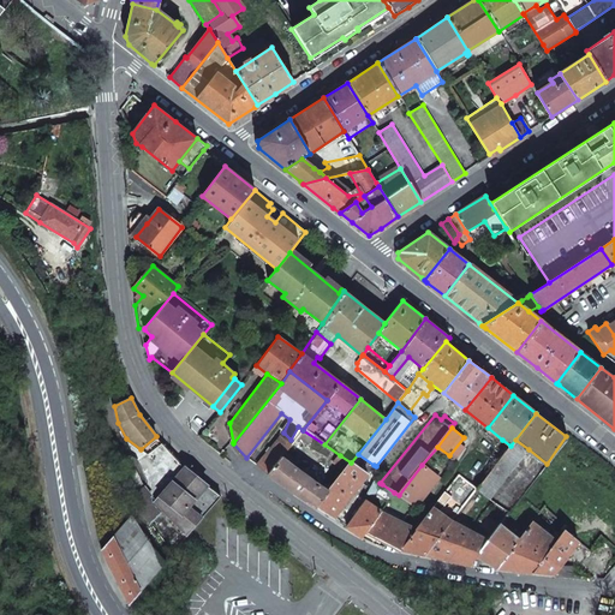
[(257,465),(268,473),(282,455),(292,443),(281,436),(257,465)]
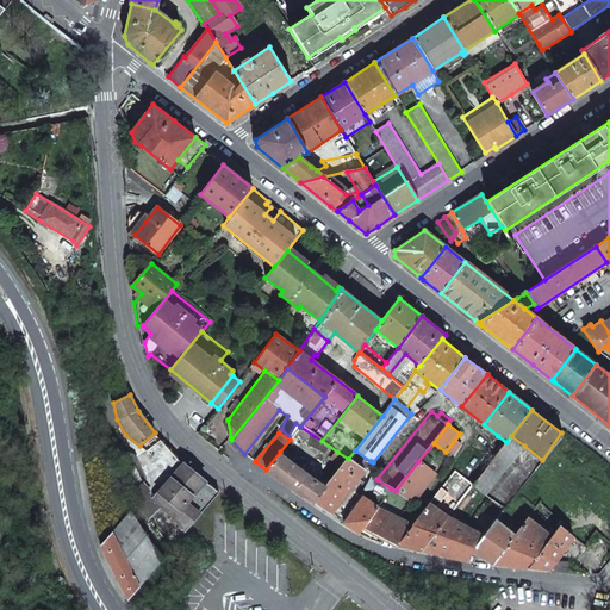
[(154,498),(184,464),(179,460),(160,440),(144,452),(139,446),(125,435),(135,456),(136,460),(132,462),(142,483),(149,491),(148,492),(150,502),(154,498)]
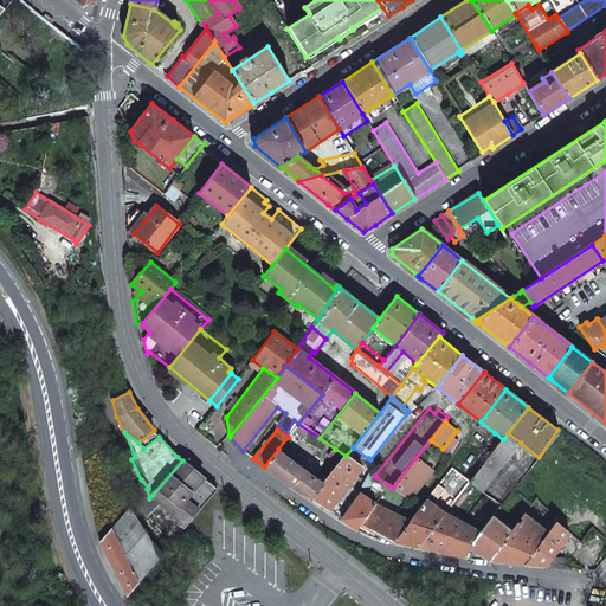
[(469,482),(483,492),(521,443),(508,433),(503,439),(484,463),(469,482)]
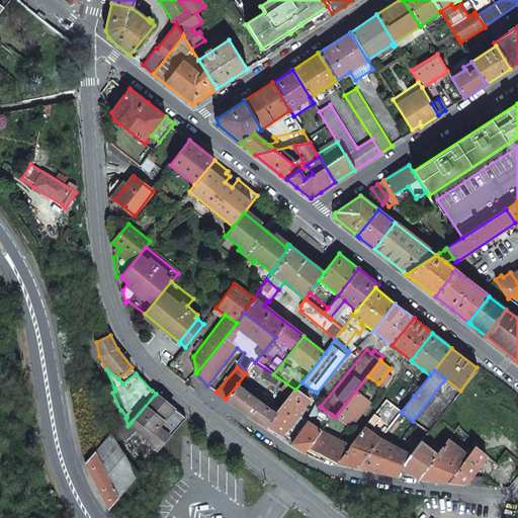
[(295,390),(310,399),(315,392),(301,382),(295,390)]
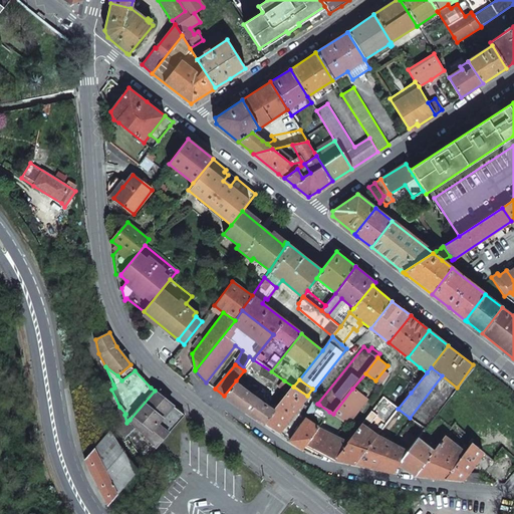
[(108,416),(119,407),(111,390),(114,388),(113,384),(108,380),(98,384),(108,416)]
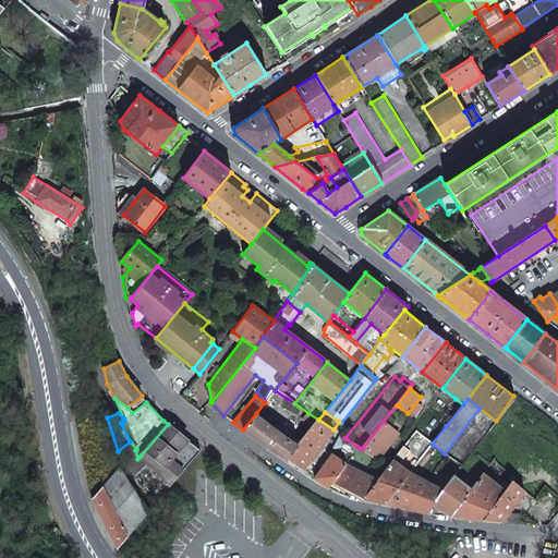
[(243,429),(288,460),(299,445),(256,413),(243,429)]
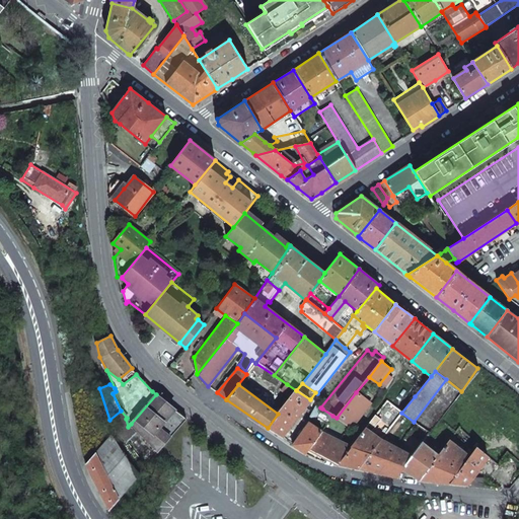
[(282,390),(291,396),(296,390),(287,384),(282,390)]
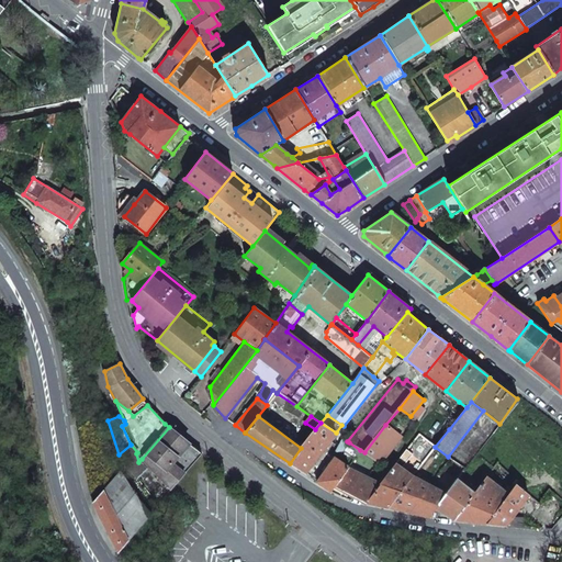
[(420,435),(435,447),(449,429),(435,417),(420,435)]
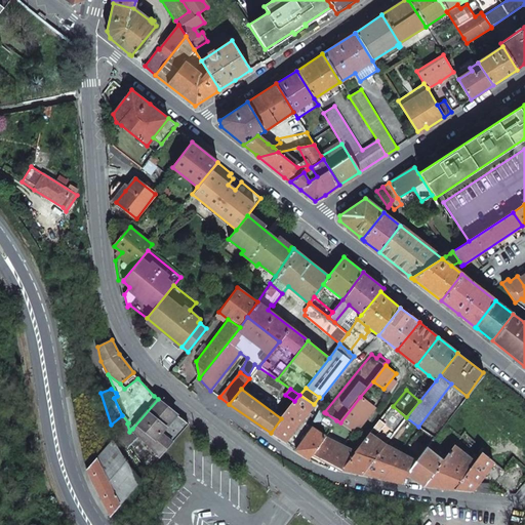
[(271,433),(284,441),(314,404),(299,395),(294,401),(281,418),(271,433)]
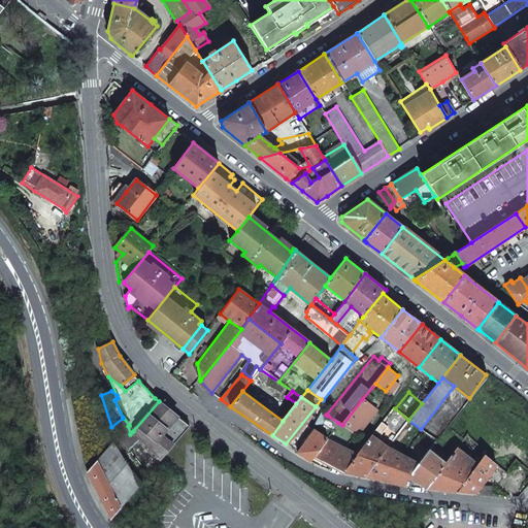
[(342,425),(357,436),(376,409),(362,399),(342,425)]
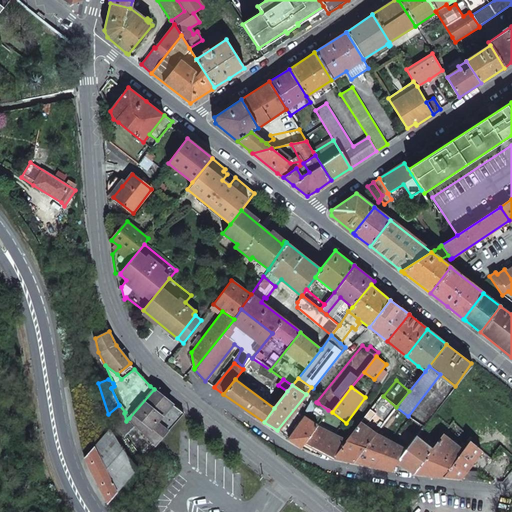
[(143,460),(183,413),(172,404),(163,397),(154,389),(129,418),(126,421),(132,427),(124,435),(143,460)]
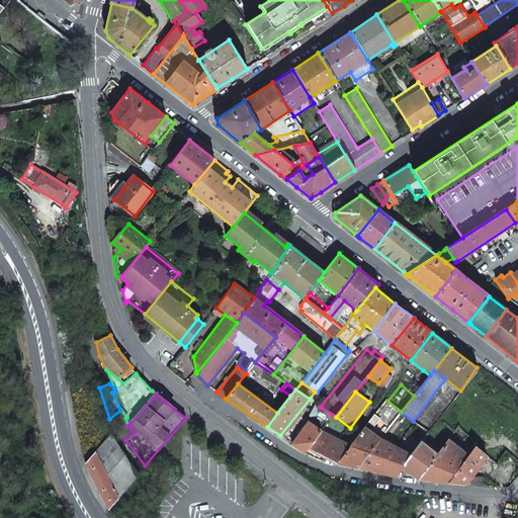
[(316,416),(327,422),(332,415),(322,408),(316,416)]
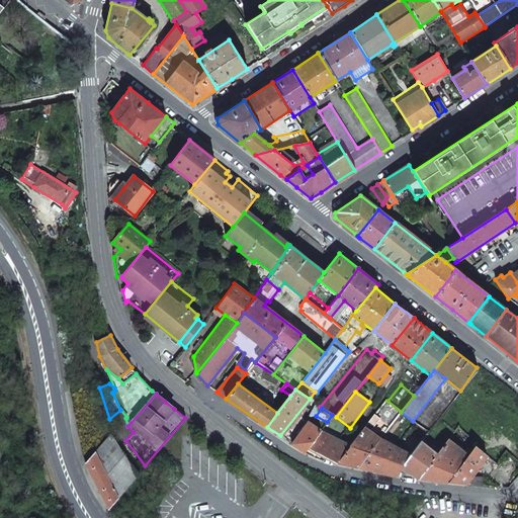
[(125,440),(134,432),(127,426),(125,418),(126,417),(120,410),(109,419),(125,440)]
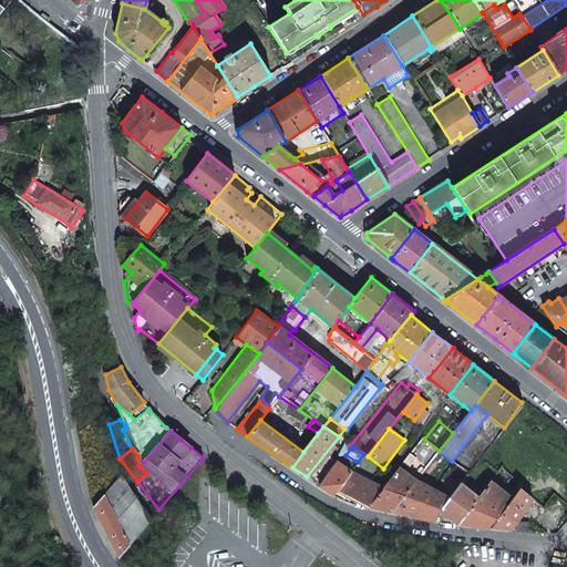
[(319,486),(333,496),(338,490),(351,472),(352,471),(338,461),(319,486)]
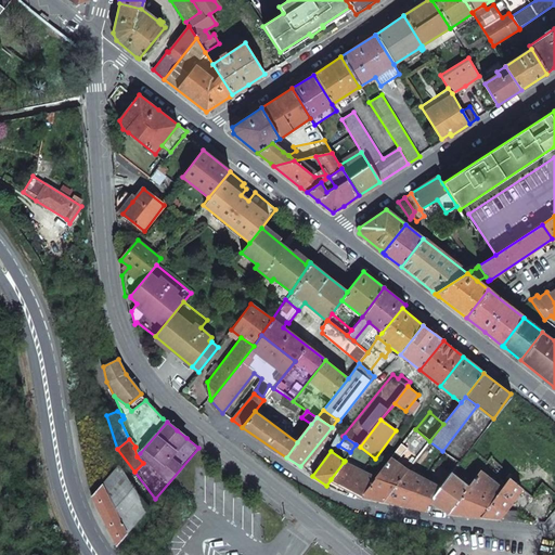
[(376,478),(394,487),(407,469),(396,462),(401,455),(396,451),(375,477),(376,478)]
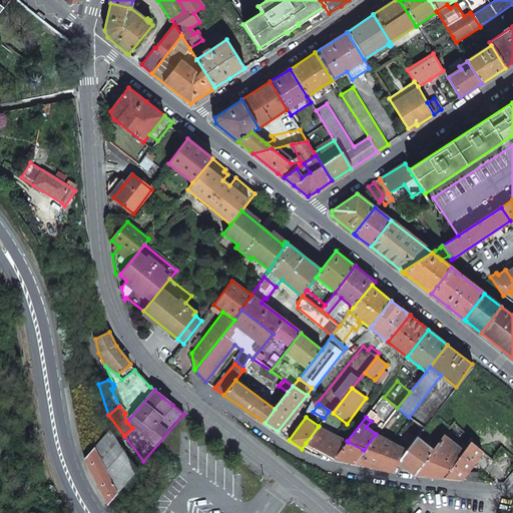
[(306,443),(335,458),(348,442),(347,441),(336,436),(318,427),(306,443)]
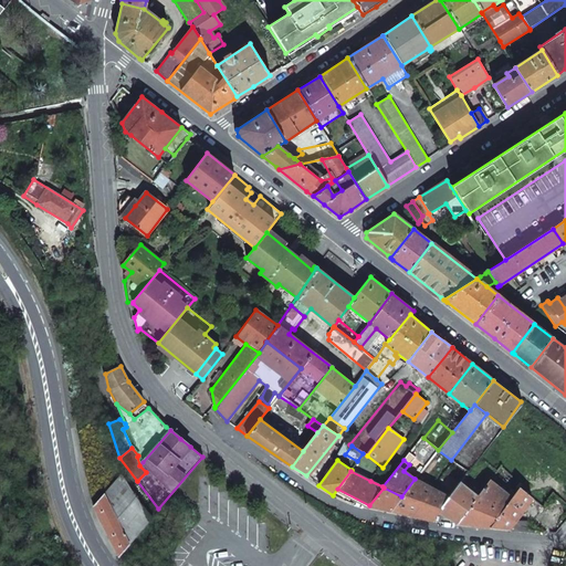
[(106,531),(119,556),(153,517),(150,516),(148,519),(121,474),(93,505),(106,531)]
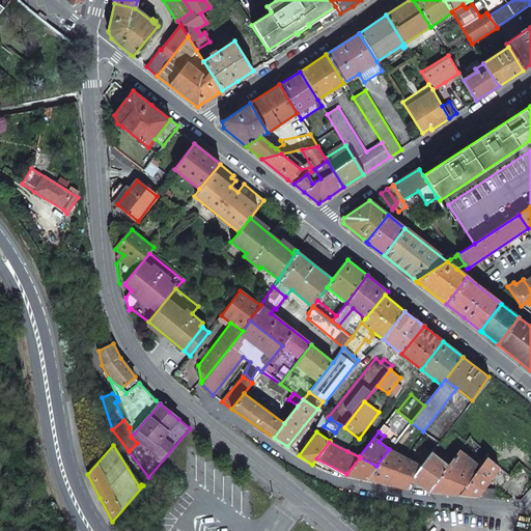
[(411,480),(421,466),(389,449),(376,466),(366,478),(368,478),(406,487),(411,480)]
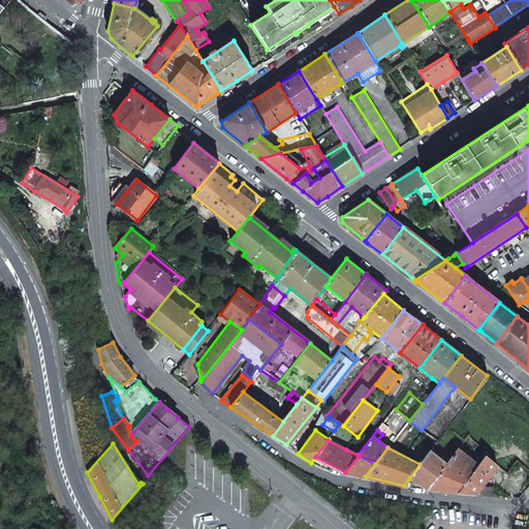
[(428,488),(458,492),(478,465),(458,448),(446,463),(428,488)]
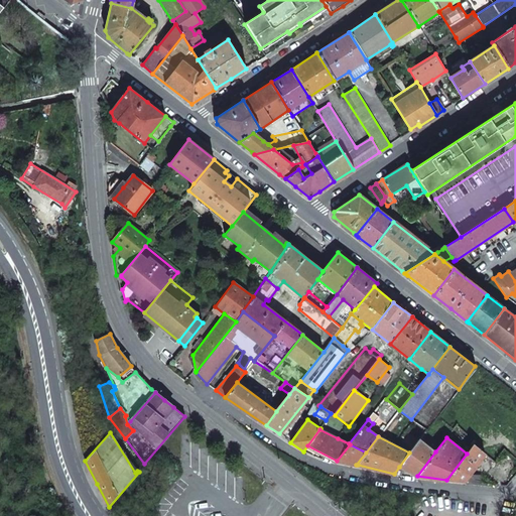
[(415,476),(417,476),(435,452),(419,438),(409,453),(399,467),(415,476)]
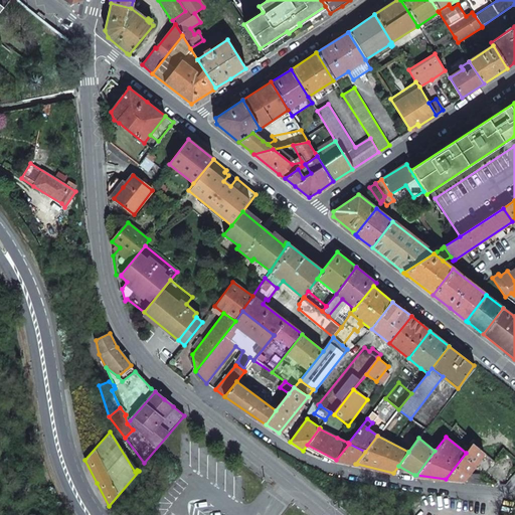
[(355,464),(365,452),(349,444),(336,460),(355,464)]
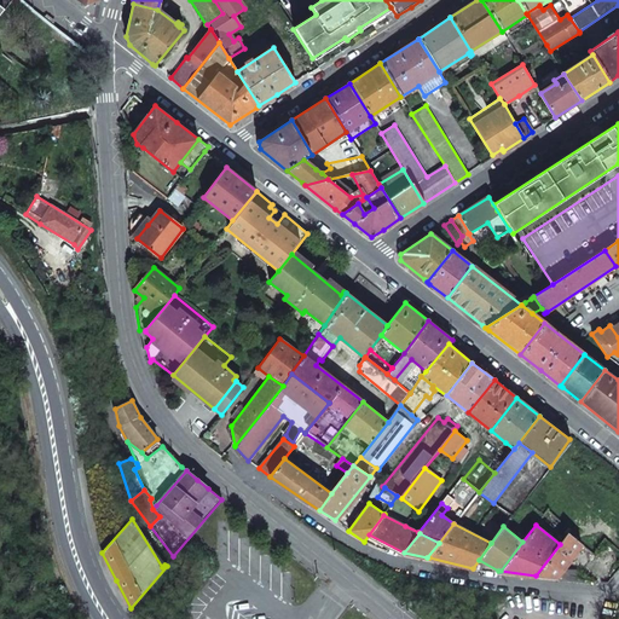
[(536,576),(556,578),(582,544),(568,533),(560,544),(536,576)]
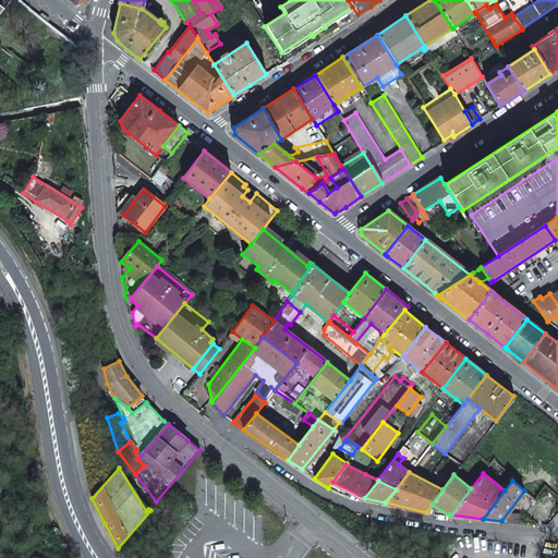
[(505,521),(520,522),(520,513),(511,513),(505,521)]
